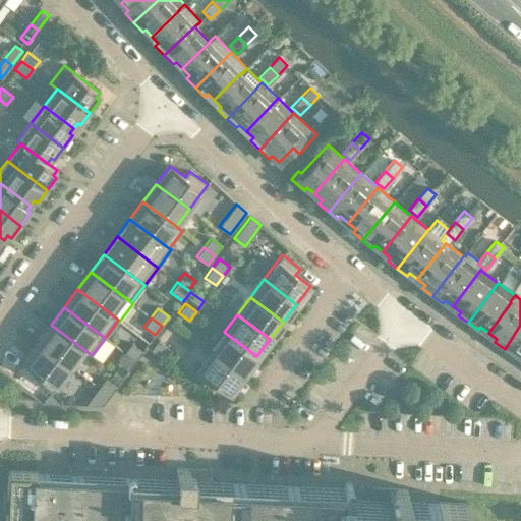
[(38,342),(70,366),(83,349),(51,325),(38,342)]
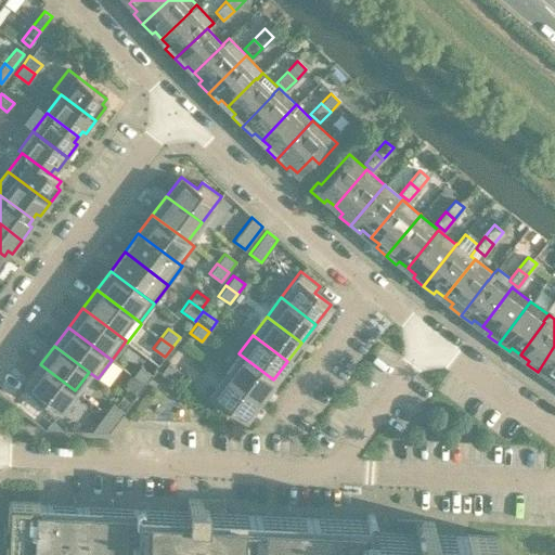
[(551,376),(554,378),(554,346),(538,372),(549,379),(551,376)]
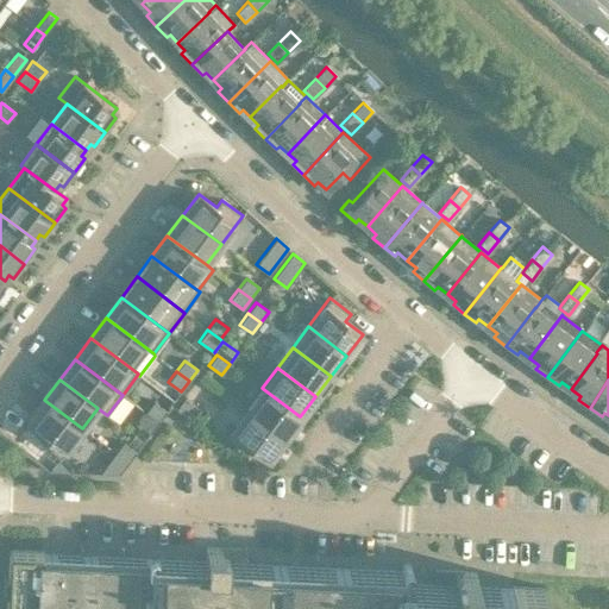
[(246,408),(284,438),(300,416),(262,388),(246,408)]
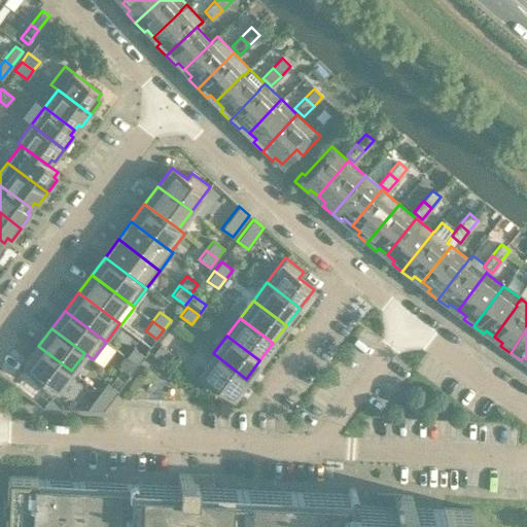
[(170,352),(160,344),(152,353),(163,361),(170,352)]
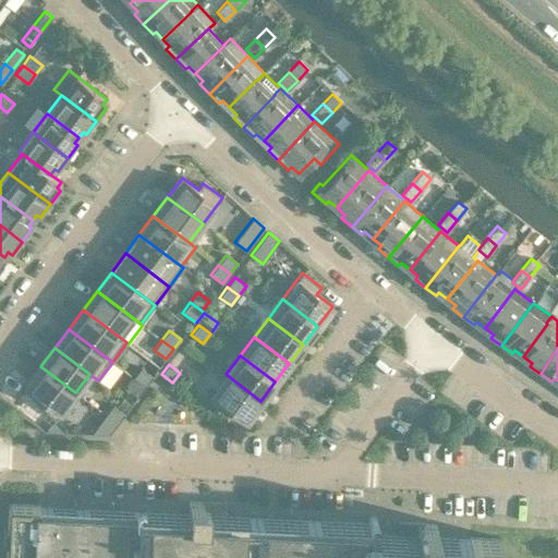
[(75,392),(40,366),(25,386),(41,398),(36,404),(56,419),(75,392)]
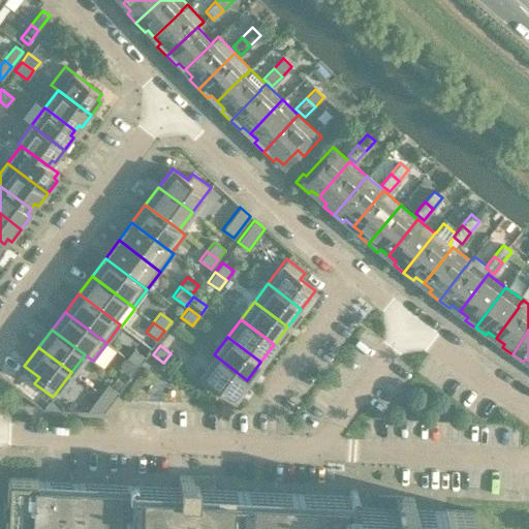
[(133,348),(126,358),(137,366),(145,356),(133,348)]
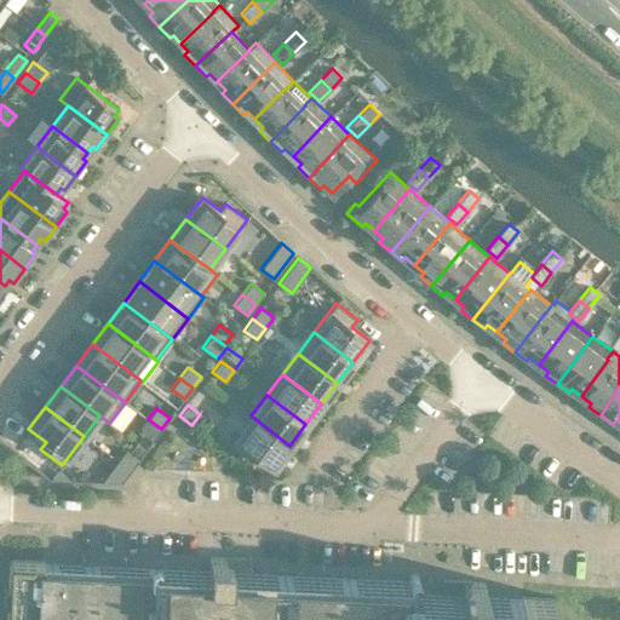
[(290,446),(251,415),(229,445),(251,461),(256,454),(274,468),(290,446)]
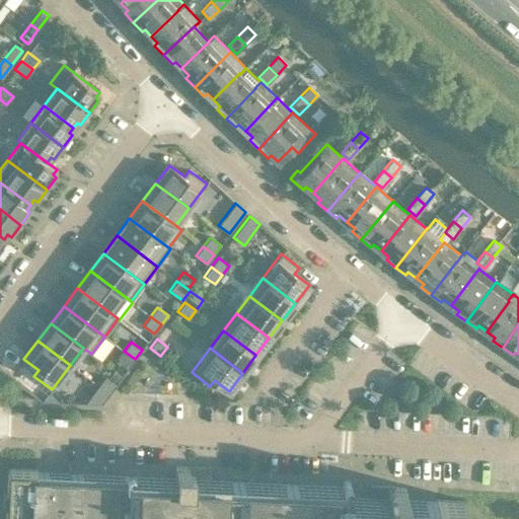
[(135,359),(124,351),(117,361),(128,369),(135,359)]
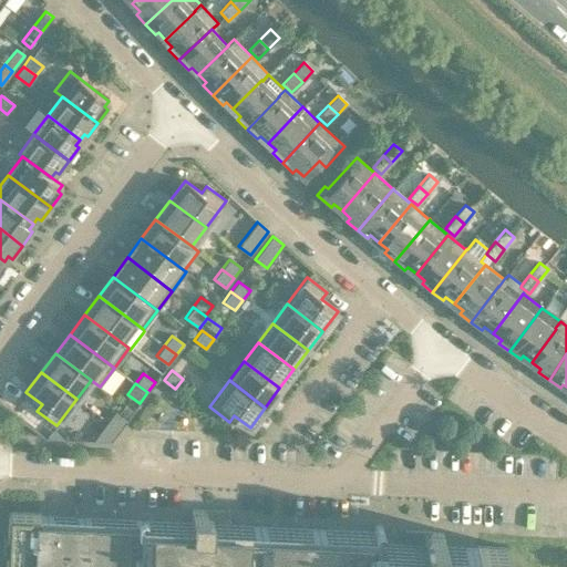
[(114,411),(106,422),(119,431),(126,420),(114,411)]
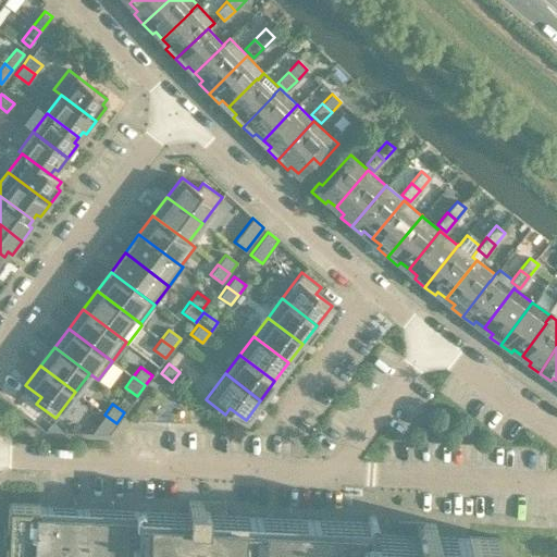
[(116,423),(104,415),(91,433),(109,434),(116,423)]
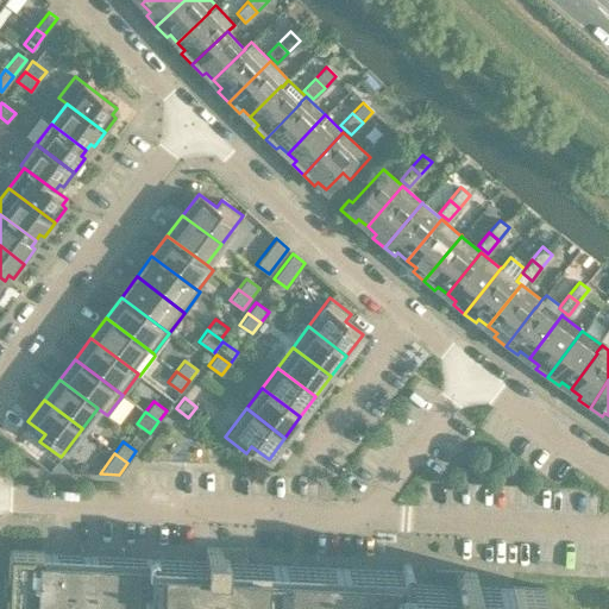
[(545,608),(546,589),(512,586),(512,596),(497,595),(498,594),(475,592),(475,573),(435,571),(434,583),(403,582),(405,570),(246,562),(246,551),(206,550),(206,560),(151,557),(150,564),(42,559),(42,552),(8,550),(7,576),(2,575),(2,591),(6,591),(5,608),(545,608)]
